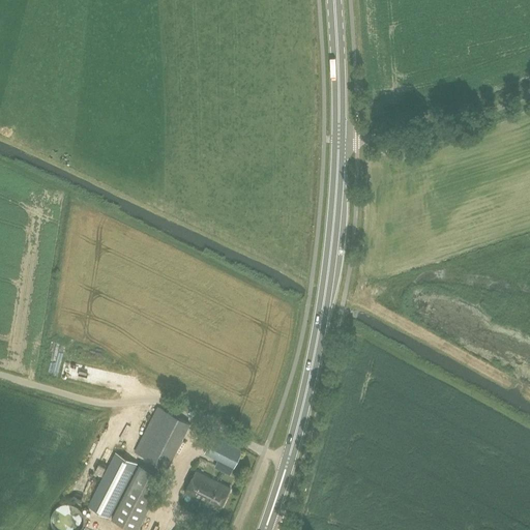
[(189,424),(157,408),(135,452),(166,469),(189,424)]
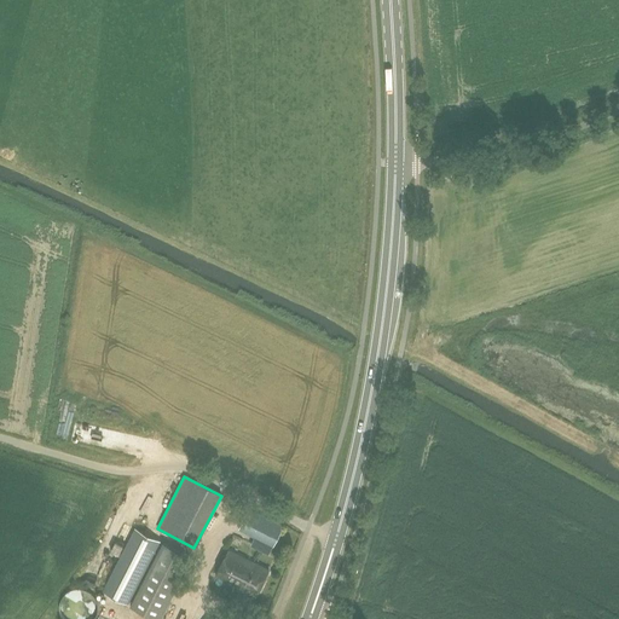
[(273,547),(283,526),(249,509),(239,530),(273,547)]
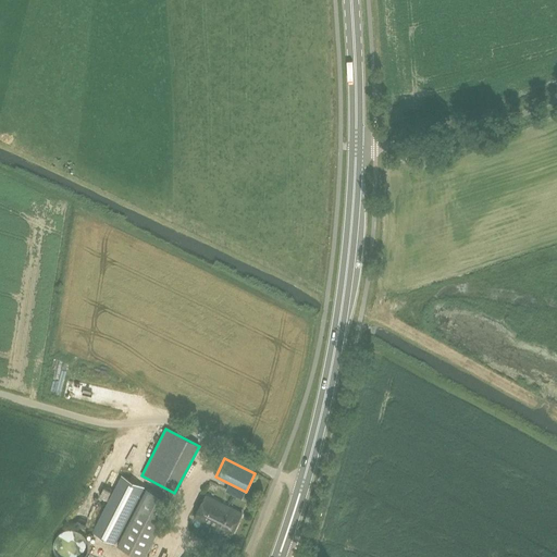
[(144,487),(121,477),(93,532),(114,544),(144,487)]
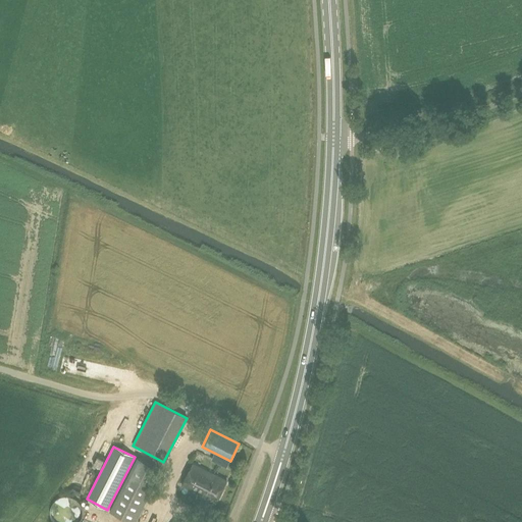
[(153,467),(136,458),(109,510),(132,521),(133,521),(156,477),(149,473),(153,467)]
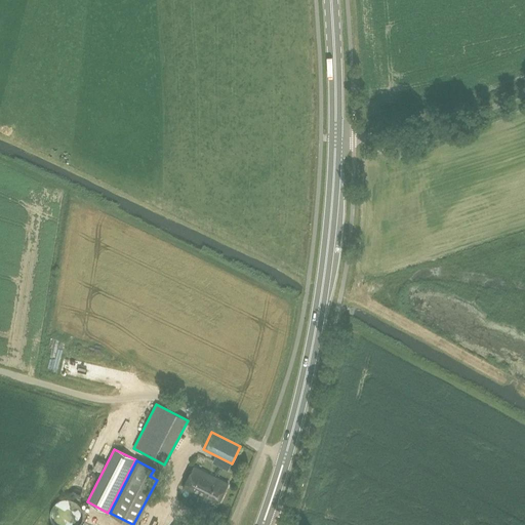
[(218,506),(230,484),(196,467),(185,489),(218,506)]
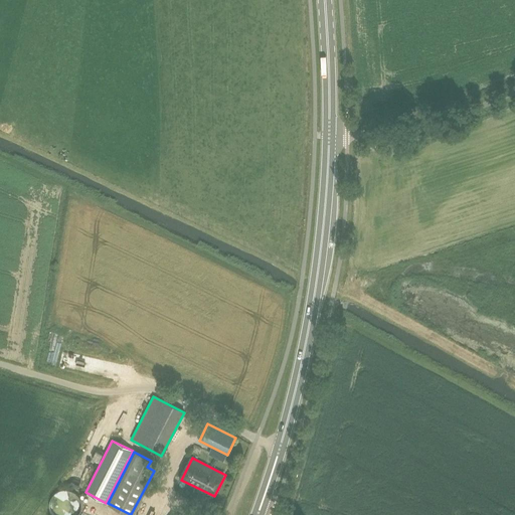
[(49,505),(49,507),(50,508),(50,510),(50,511),(51,512),(52,514),(77,514),(78,514),(79,513),(79,512),(80,511),(80,510),(81,508),(81,507),(81,505),(81,503),(81,502),(80,500),(79,498),(79,497),(78,496),(77,495),(76,494),(74,492),(73,491),(72,491),(70,490),(69,490),(67,490),(66,489),(64,490),(62,490),(61,490),(59,491),(58,491),(57,492),(55,493),(54,494),(53,495),(52,496),(51,497),(51,499),(50,501),(50,502),(49,504),(49,505)]
